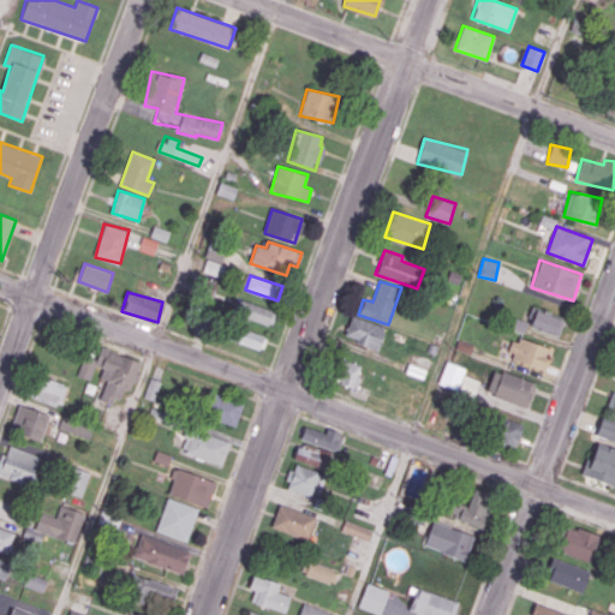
[(245,312),(244,317),(268,324),(273,311),(234,297),(231,308),(245,312)]
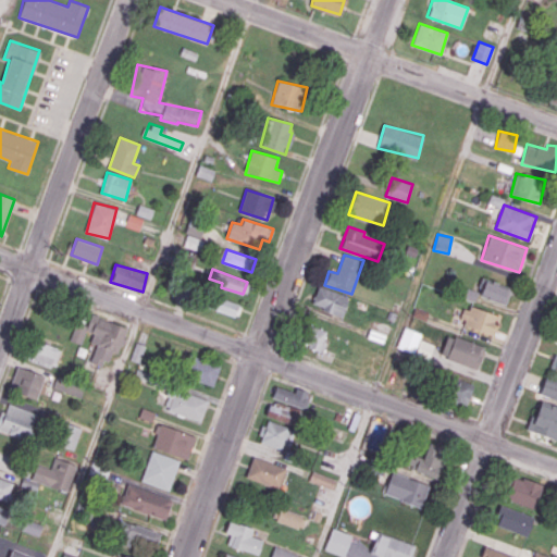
[(511,287),(483,277),(477,296),(506,305),(511,287)]
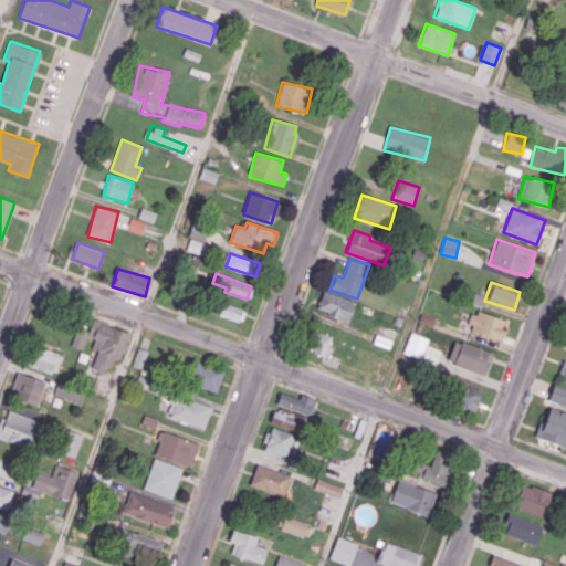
[(316,312),(348,321),(354,300),(322,291),(316,312)]
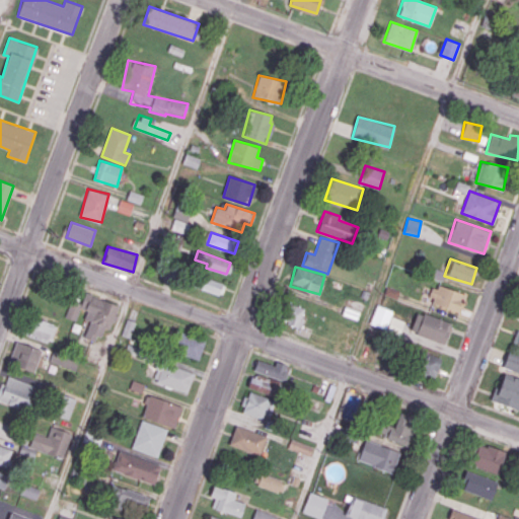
[(223,284),(201,275),(196,286),(218,295),(223,284)]
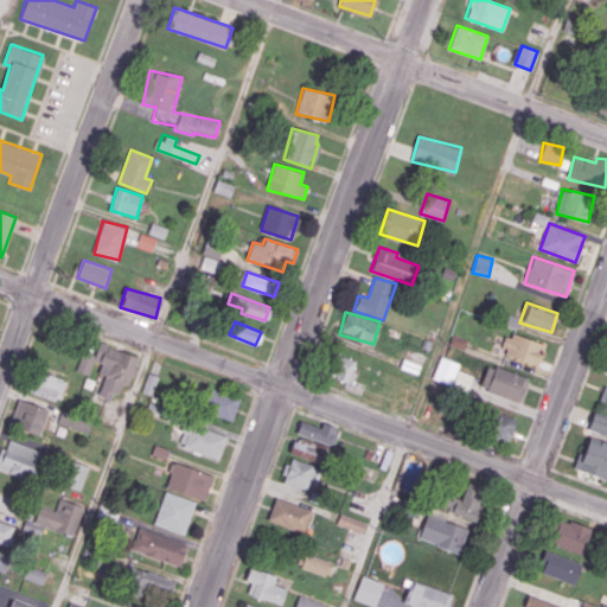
[(543,346),(506,331),(498,351),(536,366),(543,346)]
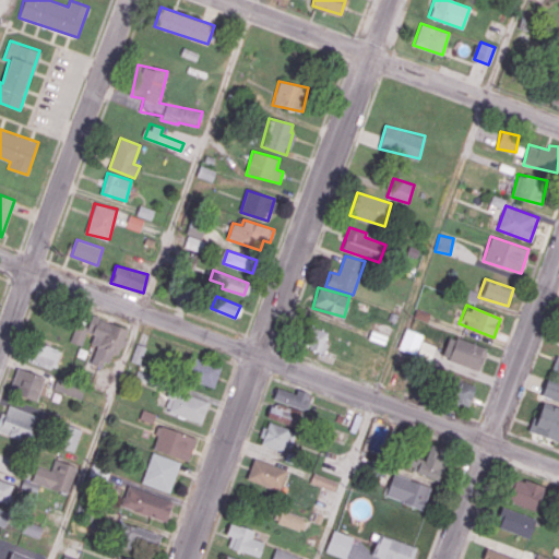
[(306,346),(321,352),(329,333),(313,326),(306,346)]
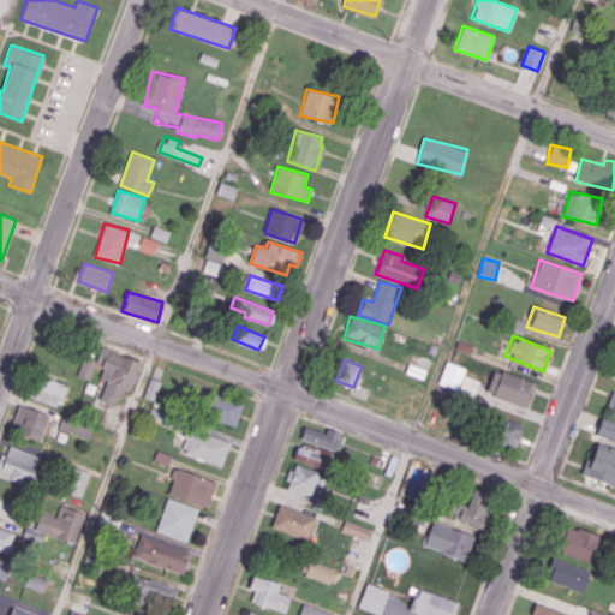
[(478,380),(464,375),(465,368),(445,362),(437,386),(473,396),(478,380)]
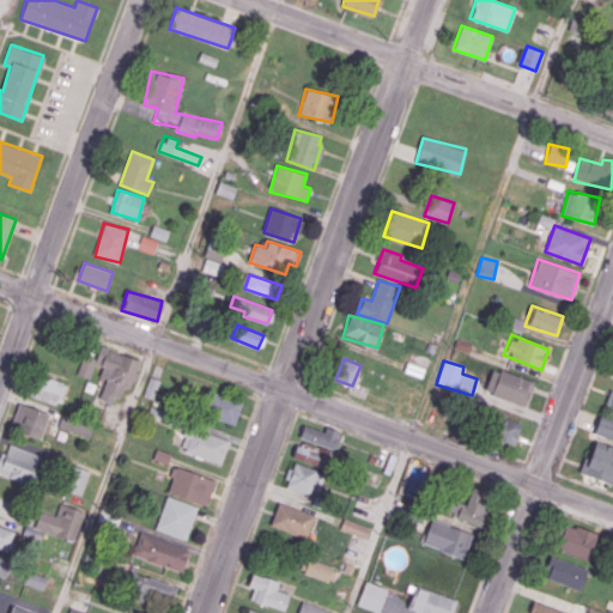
[(527,404),(533,380),(491,369),(485,394),(527,404)]
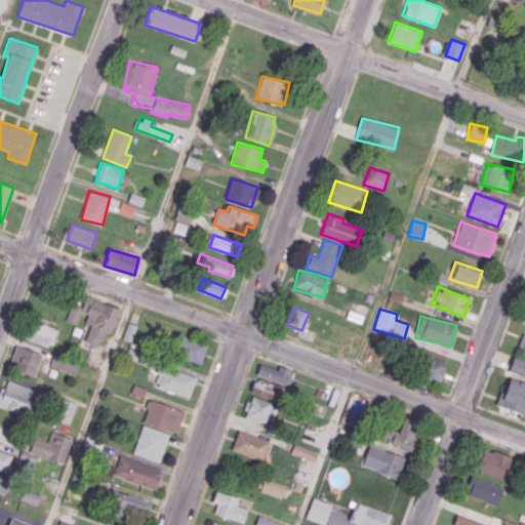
[(54,327),(29,321),(25,340),(50,346),(54,327)]
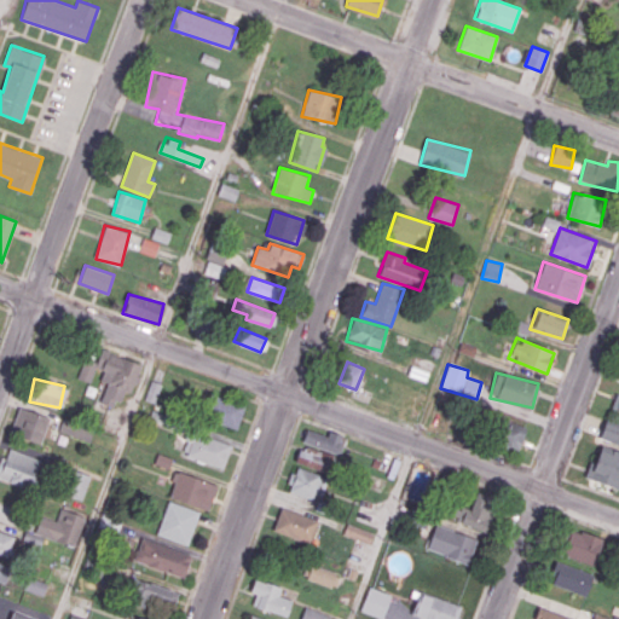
[(155,403),(162,385),(151,381),(144,399),(155,403)]
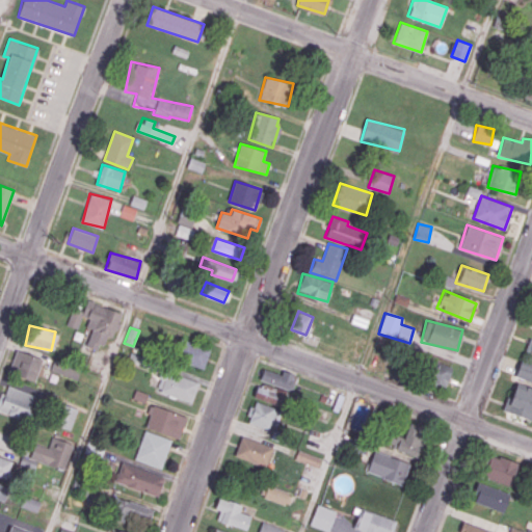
[(210,347),(180,338),(176,351),(184,354),(182,362),(204,369),(210,347)]
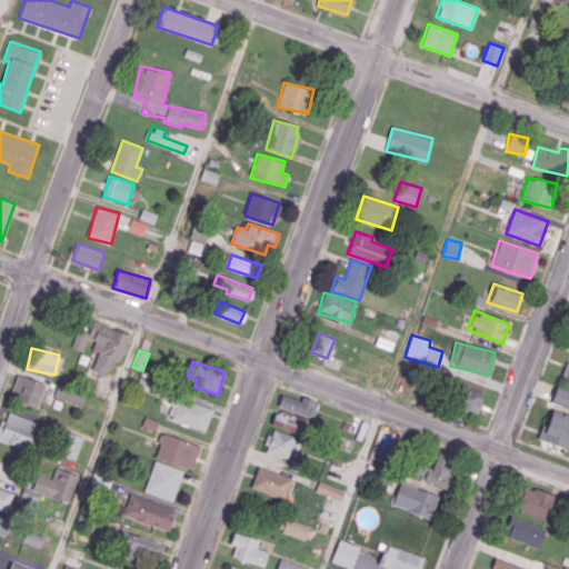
[(37,407),(46,385),(18,373),(9,397),(37,407)]
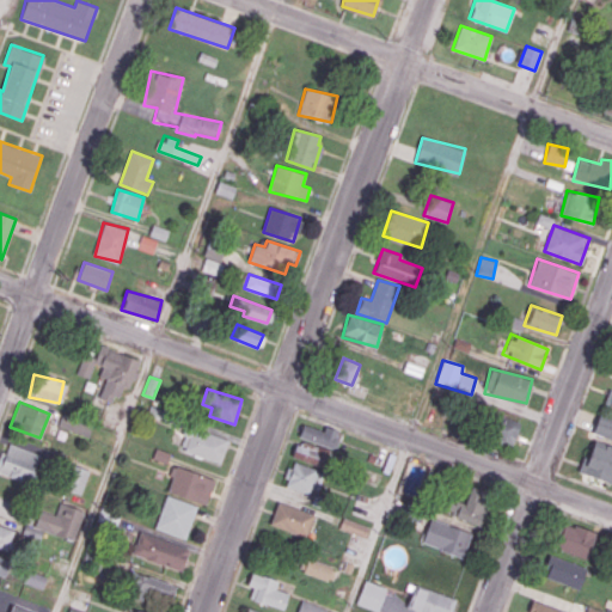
[(92,424),(63,412),(59,426),(87,436),(92,424)]
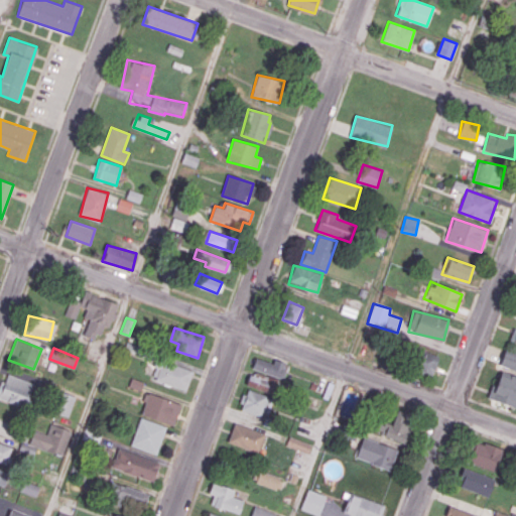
[(412,368),(432,375),(439,355),(418,349),(412,368)]
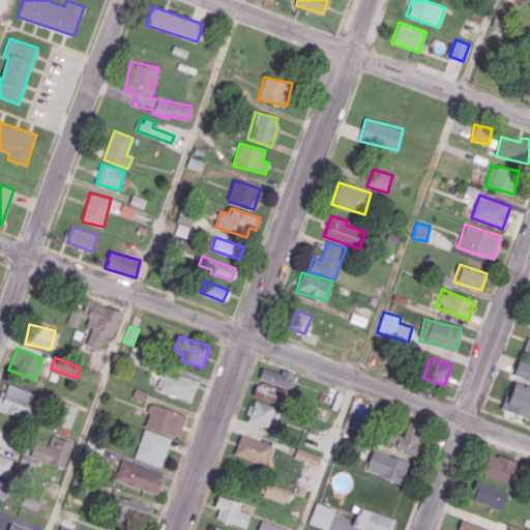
[(529,361),(519,358),(512,375),(529,381),(529,361)]
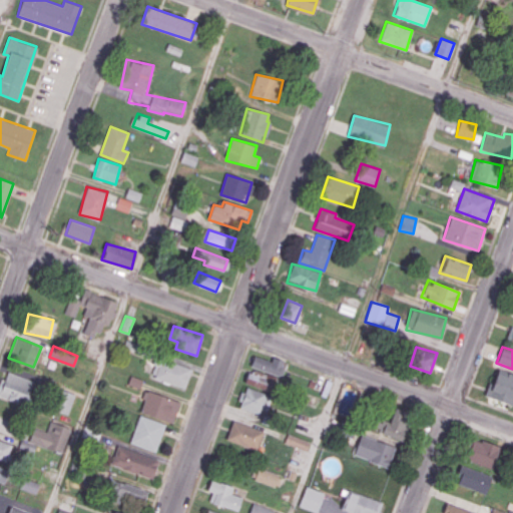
[(249,366),(282,377),(287,363),(272,358),(271,362),(253,356),(249,366)]
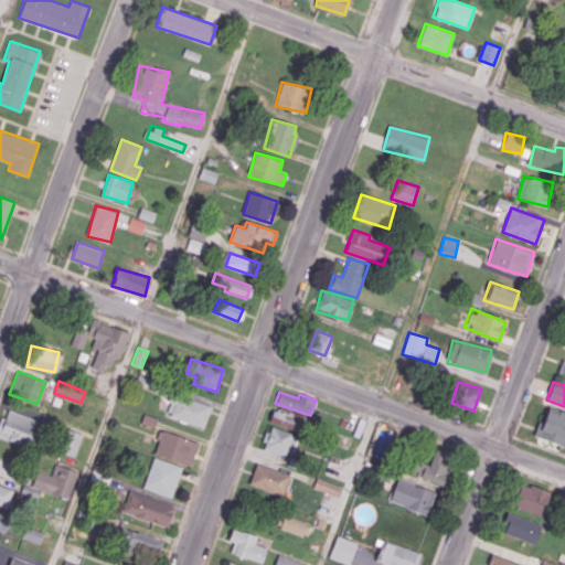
[(167,415),(203,427),(211,405),(173,393),(167,415)]
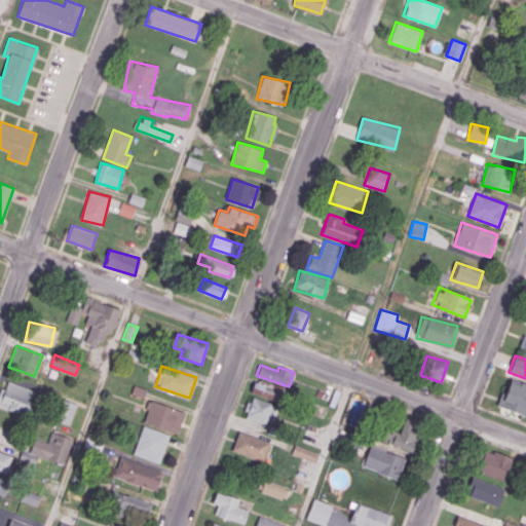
[(256,377),(251,391),(279,402),(285,387),(256,377)]
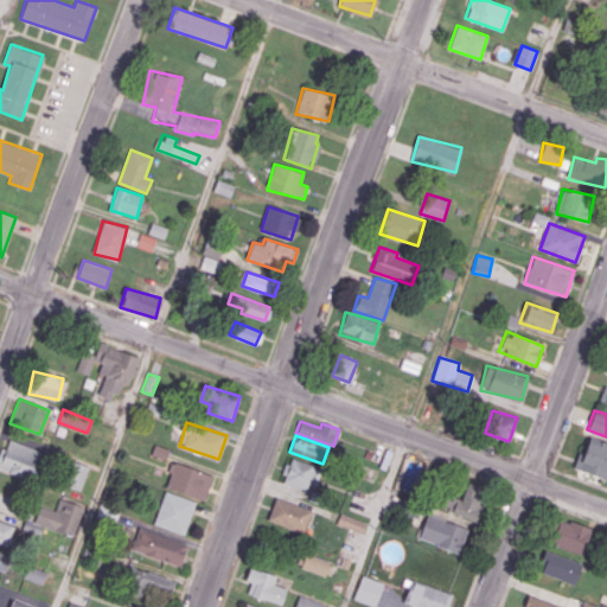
[(605,479),(606,472),(606,442),(587,435),(575,468),(605,479)]
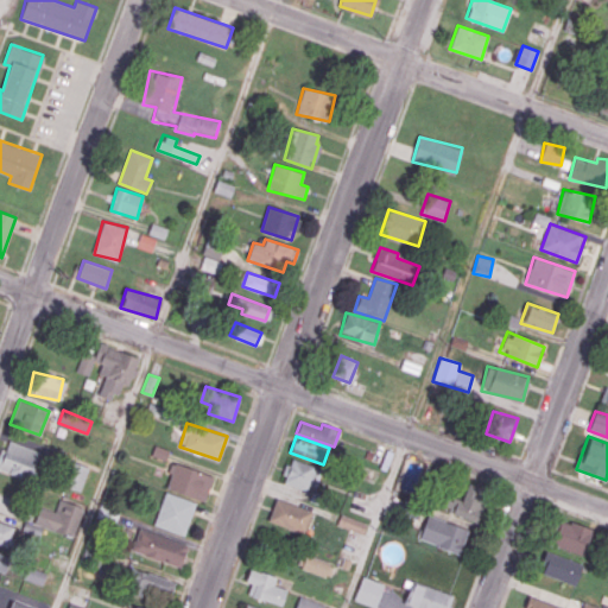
[(40,451),(6,439),(0,456),(0,469),(30,480),(40,451)]
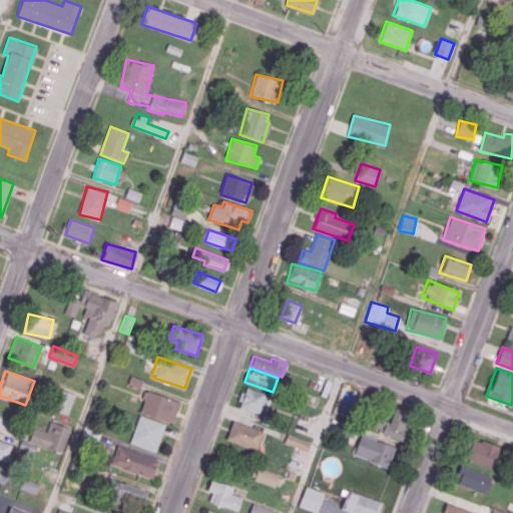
[(69,415),(75,391),(59,387),(54,411),(69,415)]
